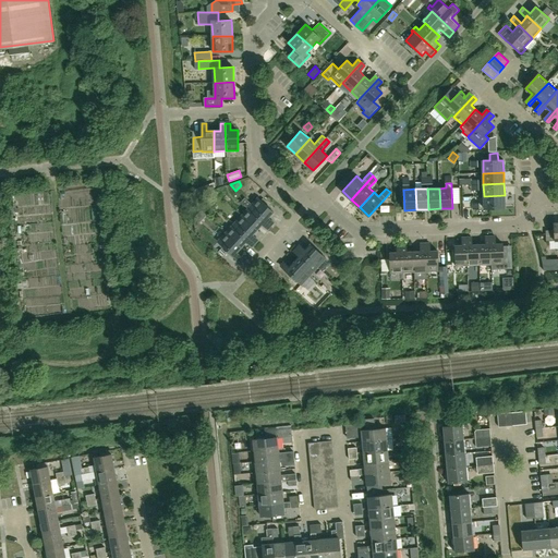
[(484,209),(505,208),(505,195),(484,196),(484,209)]
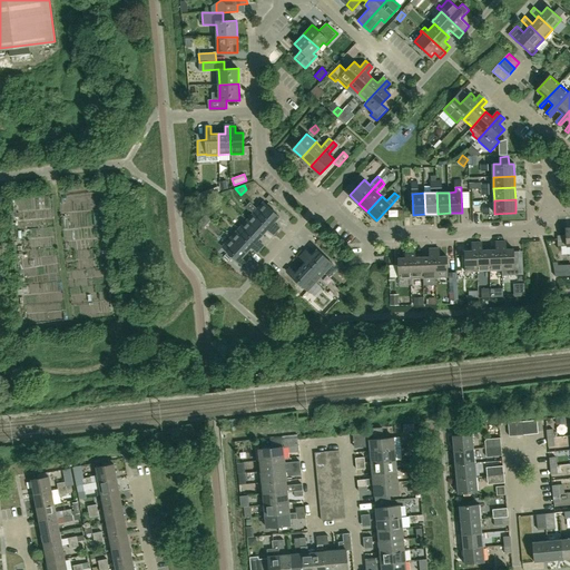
[(279,216),(264,202),(257,209),(249,202),(248,204),(276,231),(279,227),(274,222),(279,216)]
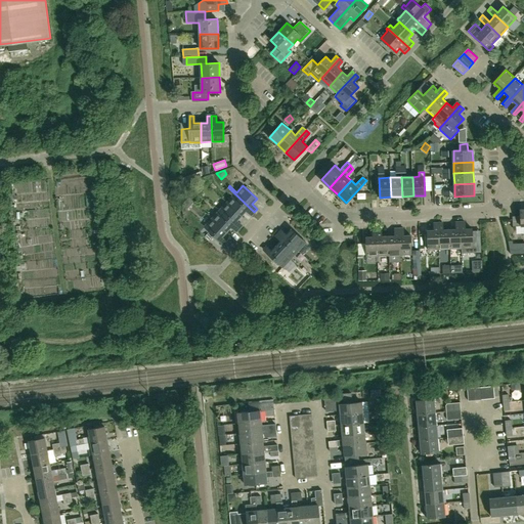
[(185,192),(189,195),(193,191),(188,187),(185,192)]
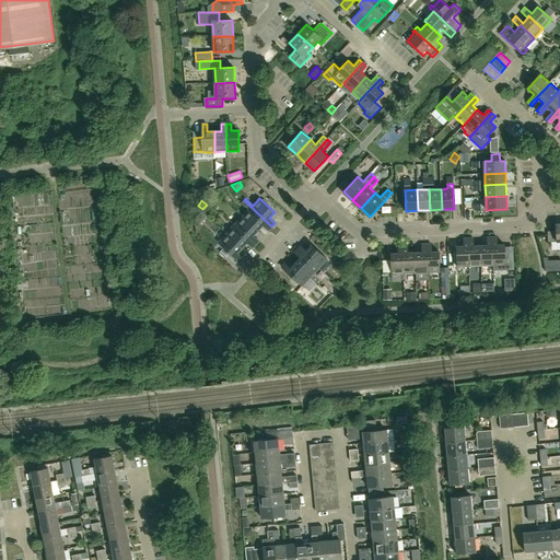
[(271,226),(244,200),(242,202),(248,209),(243,216),(258,230),(263,224),(268,230),(271,226)]
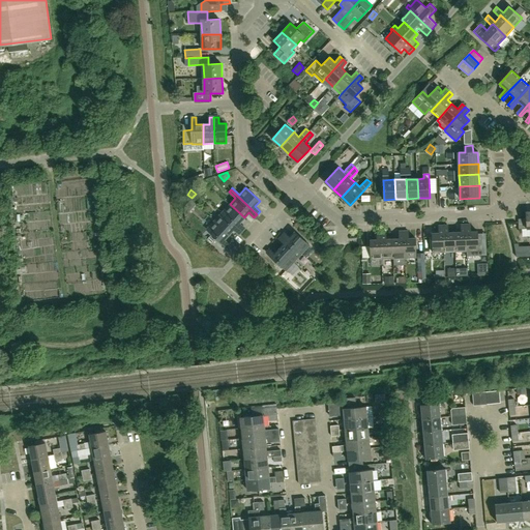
[(242,230),(244,228),(239,223),(244,217),(230,204),(223,212),(242,230)]
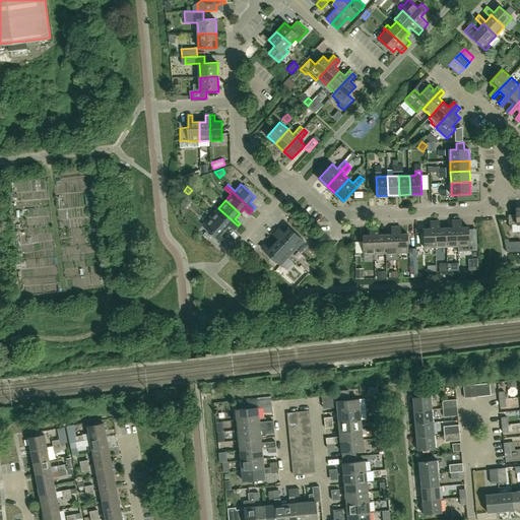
[(238,225),(218,208),(210,216),(224,230),(229,224),(235,230),(238,225)]
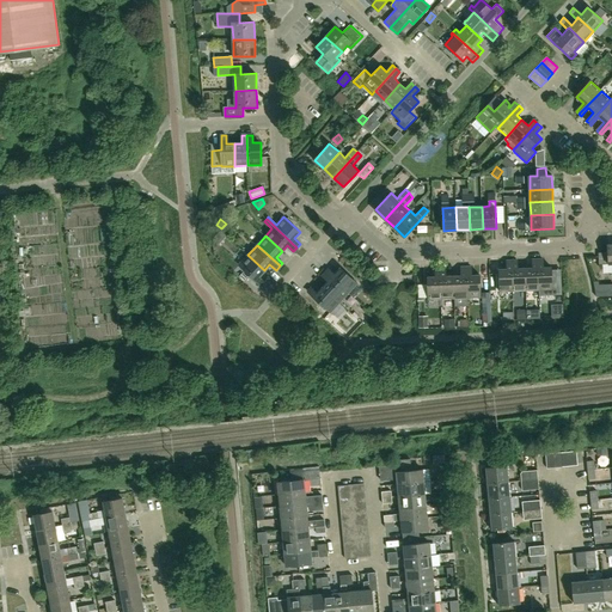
[(259,275),(264,270),(248,255),(239,264),(233,271),(244,281),(250,275),(262,286),(265,281),(259,275)]
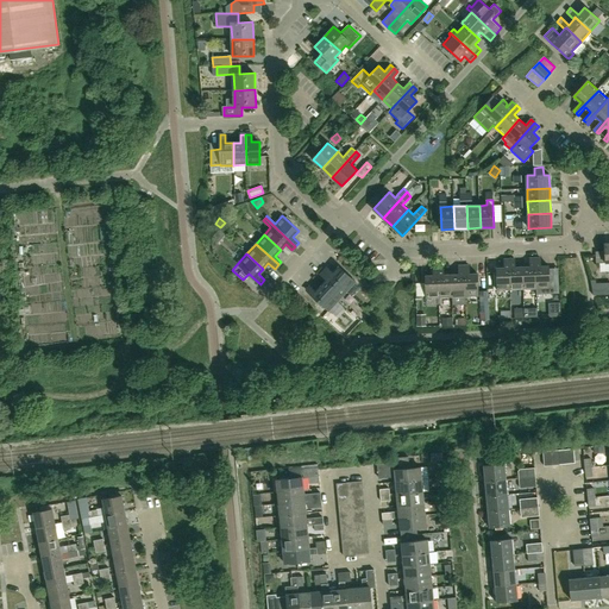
[(523,289),(537,289),(535,258),(531,258),(531,267),(523,268),(523,289)]
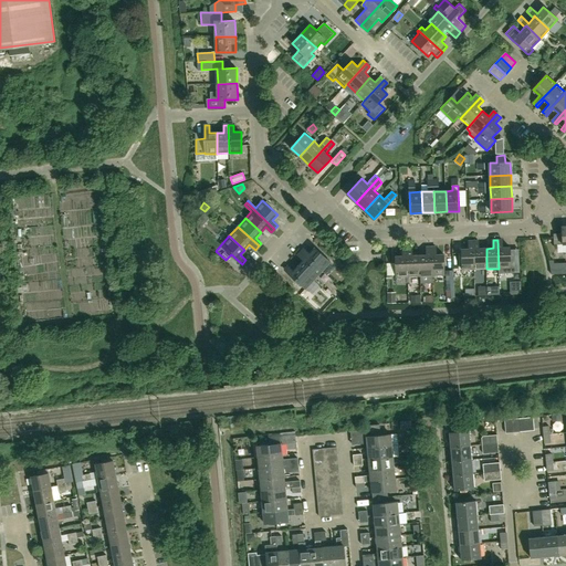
[(503,248),(502,240),(498,240),(499,269),(499,274),(520,273),(520,259),(511,260),(510,248),(503,248)]
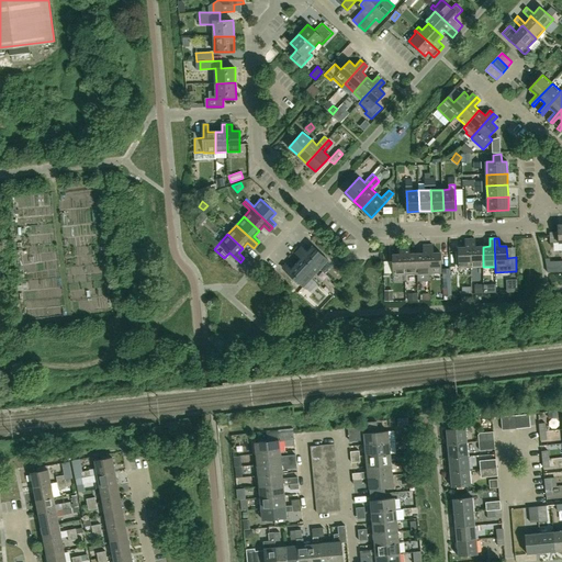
[(459,268),(472,268),(471,239),(465,239),(465,247),(459,247),(459,268)]
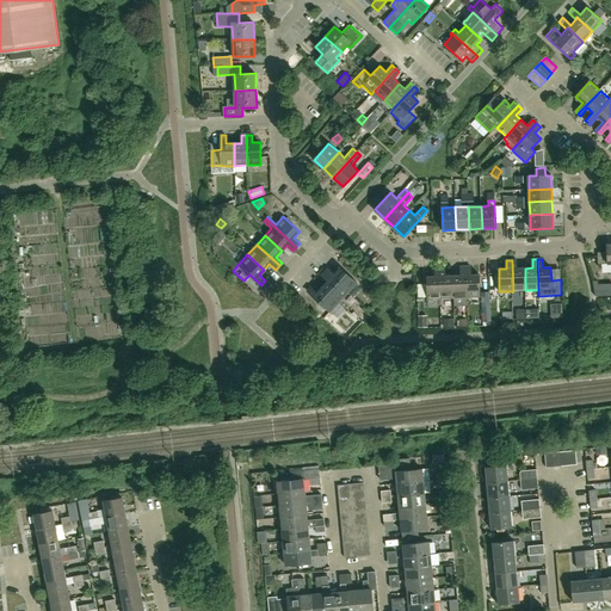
[(517,269),(517,260),(512,260),(513,291),(525,290),(525,269),(517,269)]
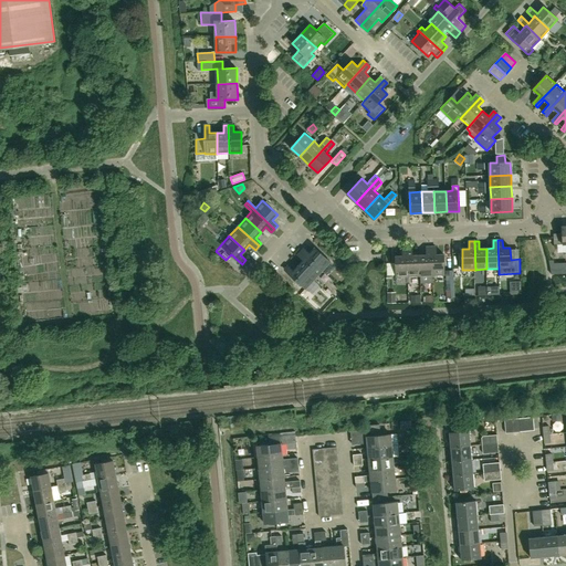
[(420,276),(432,275),(431,247),(427,248),(427,255),(420,255),(420,276)]
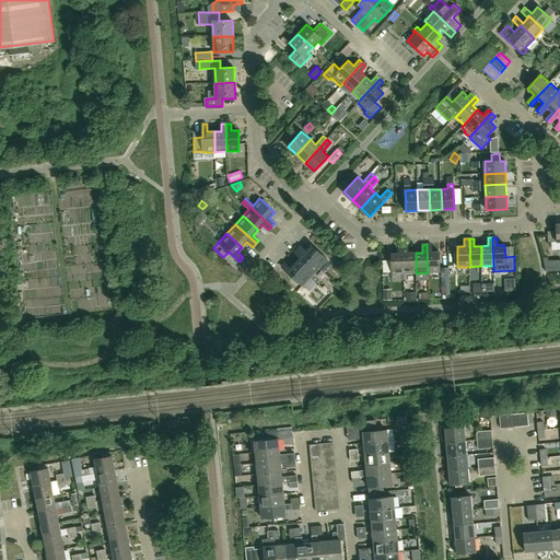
[(432,252),(431,244),(427,244),(428,272),(440,272),(440,252),(432,252)]
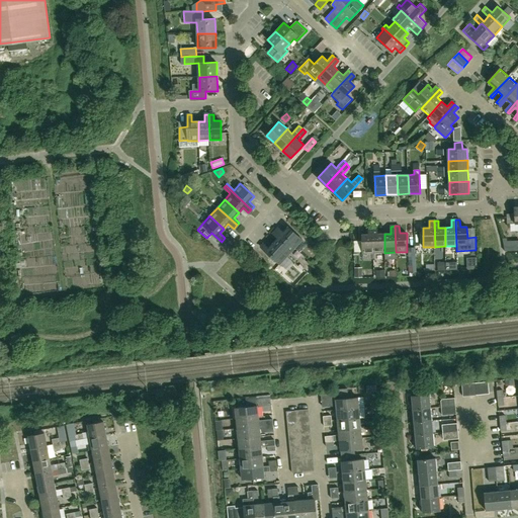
[(303,240),(288,227),(283,232),(278,227),(276,230),(294,248),(303,240)]
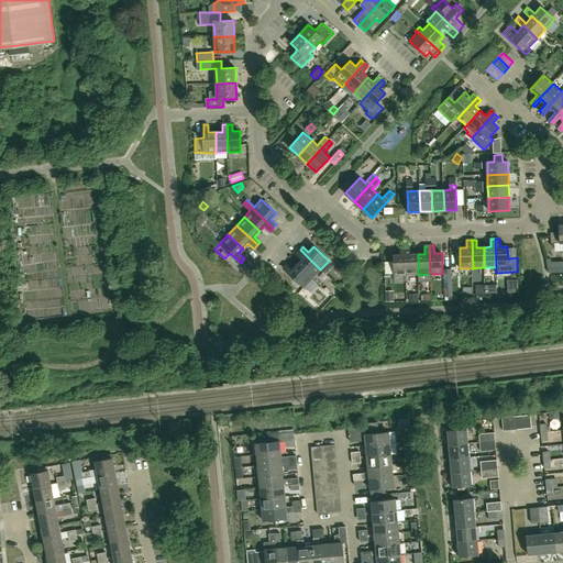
[(394,276),(407,275),(406,246),(400,246),(400,255),(394,255),(394,276)]
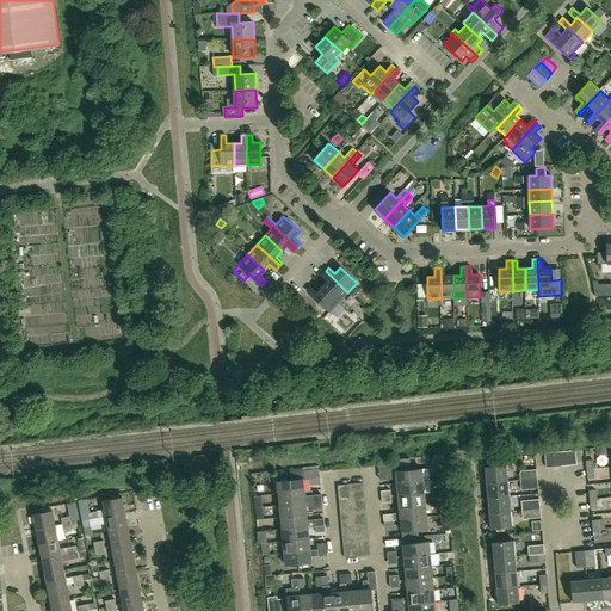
[(445,276),(445,267),(440,267),(442,298),(454,298),(454,276),(445,276)]
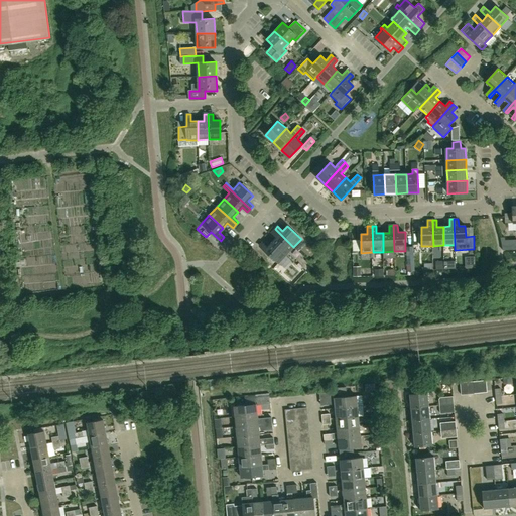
[(286,255),(293,247),(275,229),(271,232),(277,238),(273,242),(286,255)]
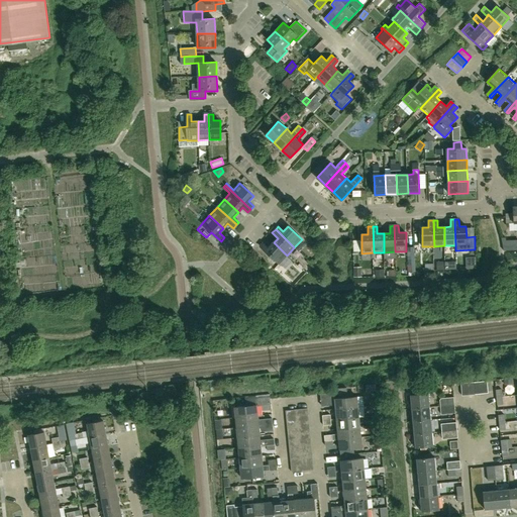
[(287,255),(274,242),(269,247),(264,242),(261,245),(279,264),(287,255)]
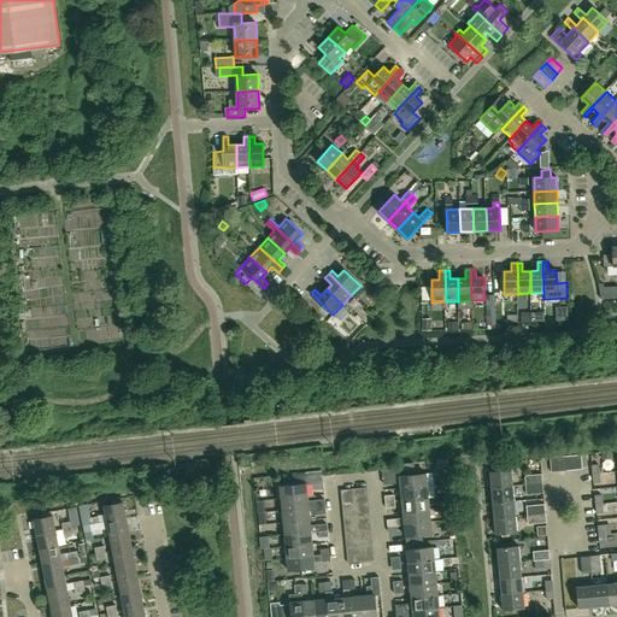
[(380,293),(375,299),(381,304),(386,299),(381,294),(380,293)]
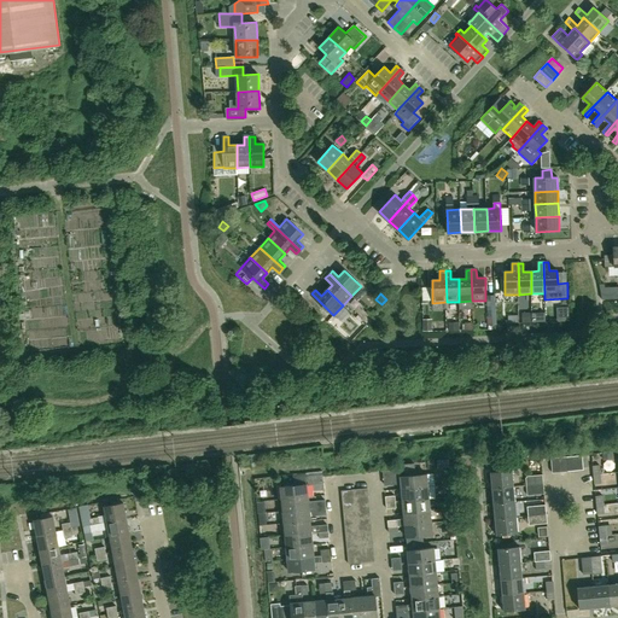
[(509,466),(509,462),(490,464),(491,472),(490,472),(491,488),(513,487),(512,470),(512,466),(509,466)]
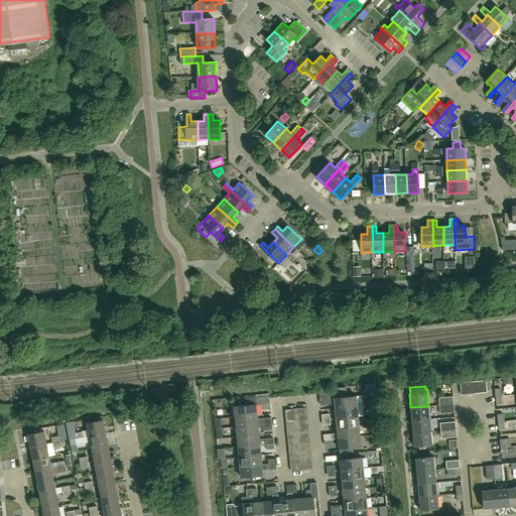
[(335,408),(357,406),(356,396),(334,398),(329,399),(320,399),(319,399),(320,405),(329,404),(335,403),(335,408)]
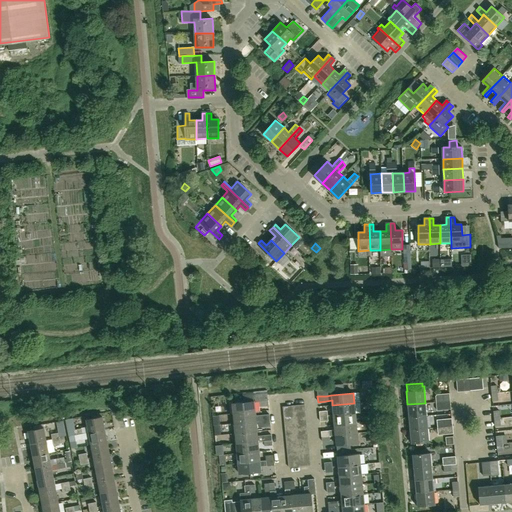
[(436,402),(450,401),(449,393),(437,394),(435,396),(436,402)]
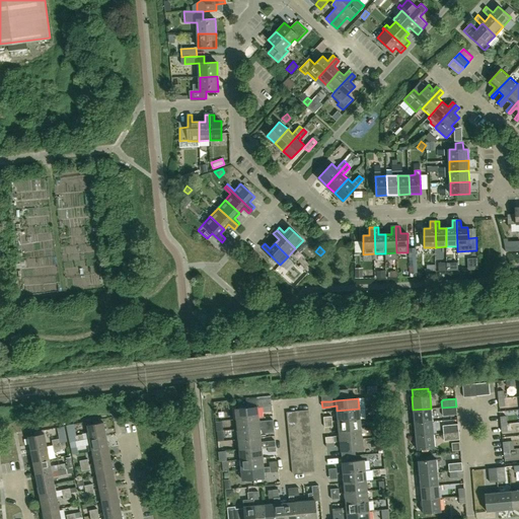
[(258,418),(257,408),(257,406),(235,409),(236,420),(258,418)]
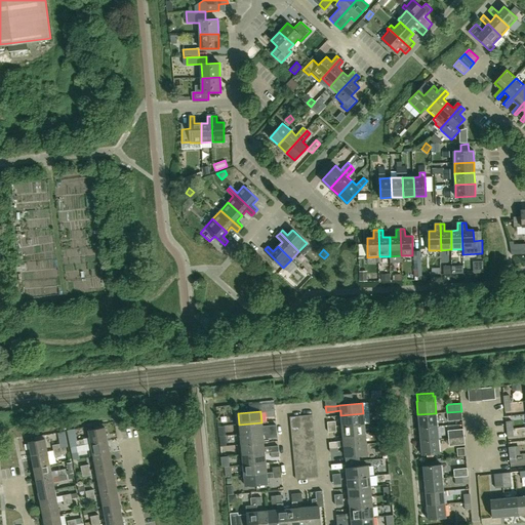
[(448,420),(462,419),(461,411),(447,412),(448,420)]
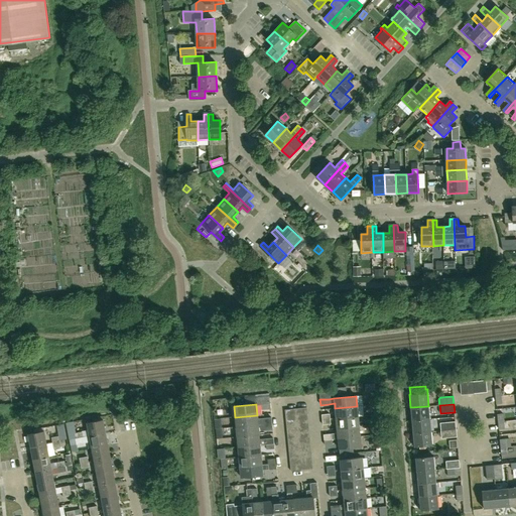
[(335,408),(336,418),(358,416),(363,415),(363,406),(357,406),(335,408)]
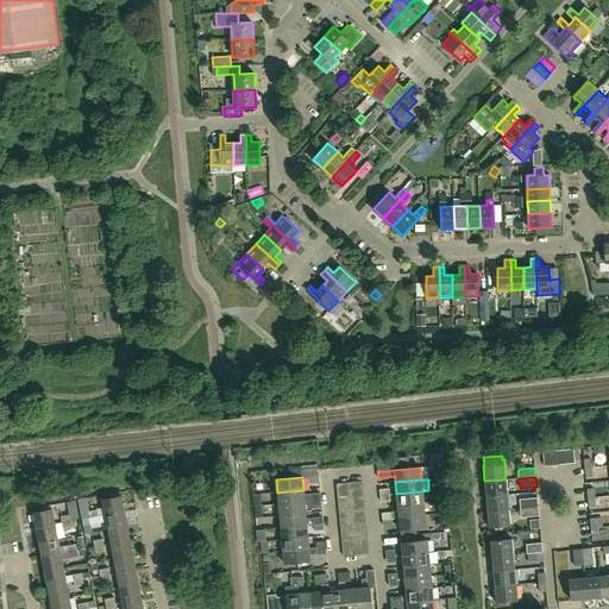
[(485,496),(507,494),(506,479),(484,481),(485,496)]
